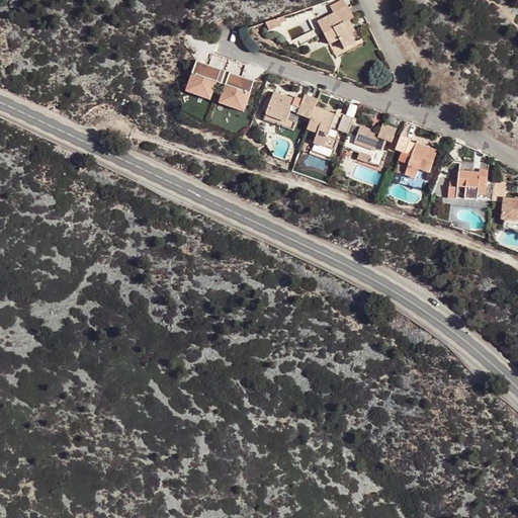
[(345,23),(350,21),(354,18),(348,7),(347,7),(344,1),(330,8),(334,14),(318,22),(330,46),(339,40),(344,50),(364,38),(359,28),(355,30),(350,32),(345,23)]
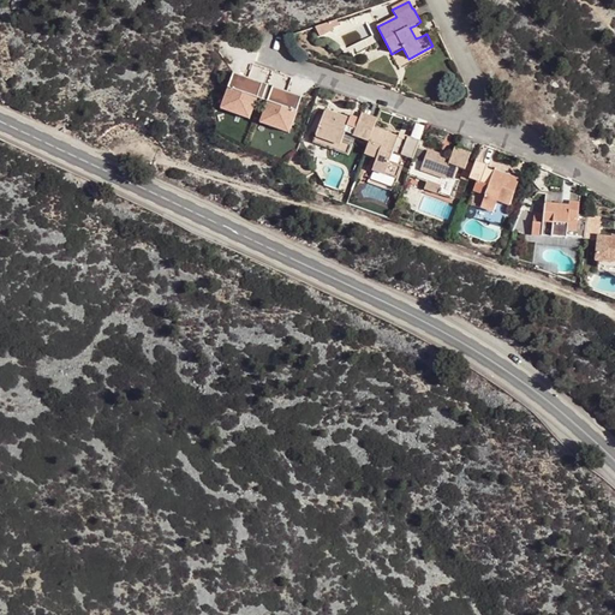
[(336,21),(322,25),(327,35),(333,31),(332,29),(340,25),(336,21)]
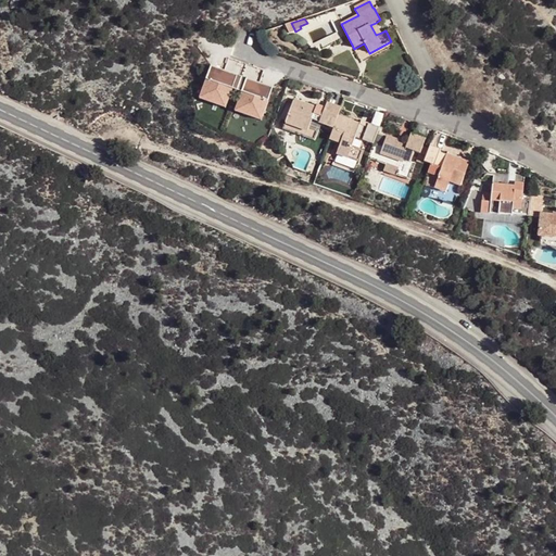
[(291,23),(285,25),(289,34),(295,32),(291,23)]
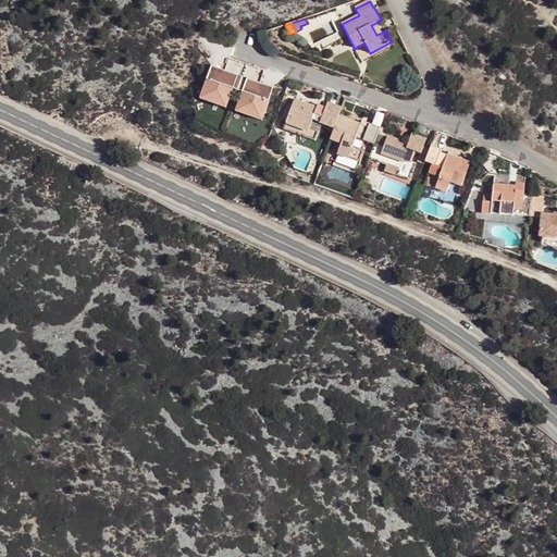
[(382,33),(376,23),(371,25),(376,35),(382,33)]
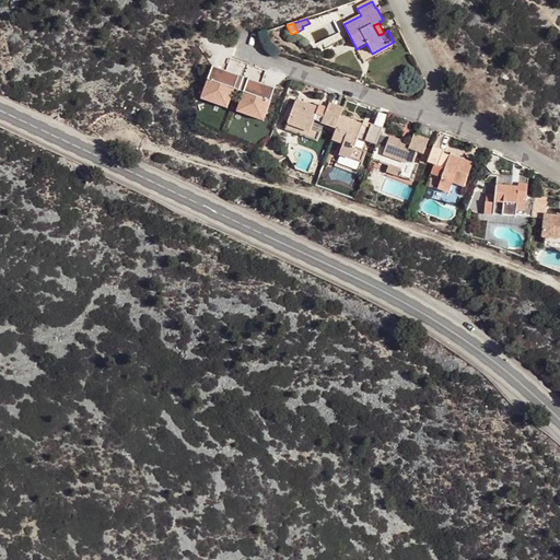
[(233,114),(232,116),(265,126),(277,90),(211,70),(200,104),(233,114)]
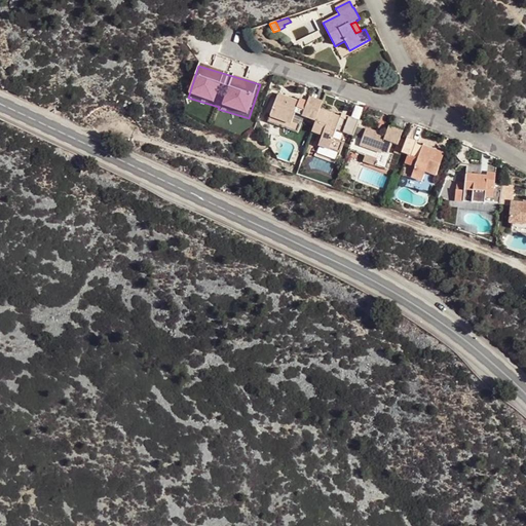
[(320,110),(323,103),(309,98),(308,102),(300,99),(299,102),(278,95),(268,122),(277,126),(280,120),(291,124),(292,121),(295,113),(297,108),(305,111),(303,115),(316,120),(320,110)]
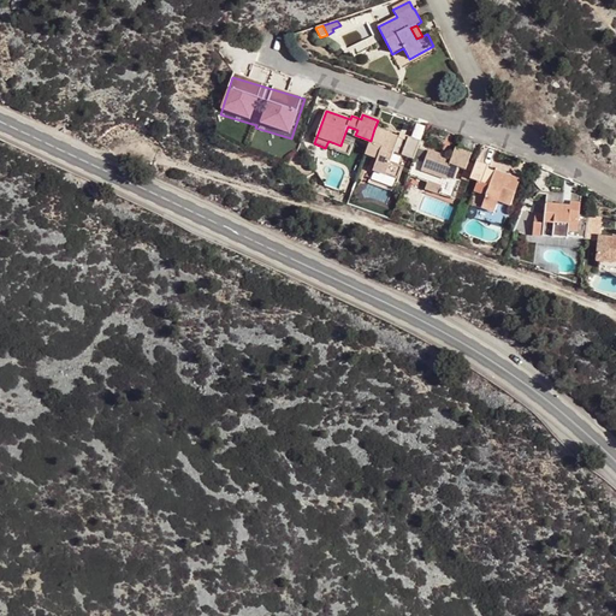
[(400,138),(374,129),(371,141),(366,154),(378,158),(373,171),(385,176),(398,179),(403,166),(391,161),(394,153),(400,138)]
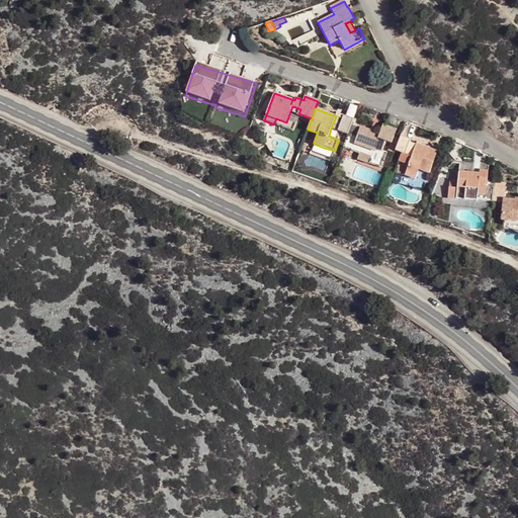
[(349,133),(354,119),(343,115),(342,118),(338,131),(348,135),(349,133)]
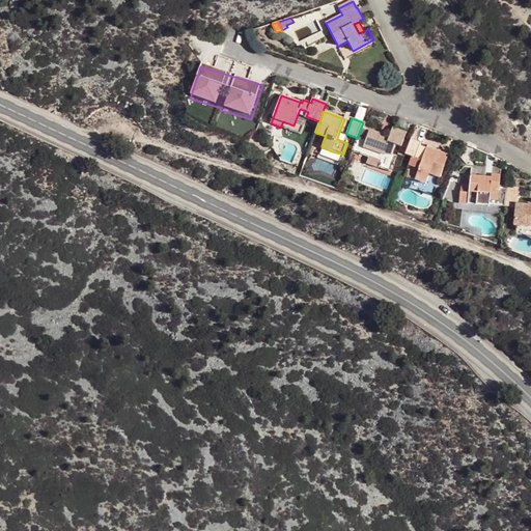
[(351,121),(344,119),(339,132),(346,134),(351,121)]
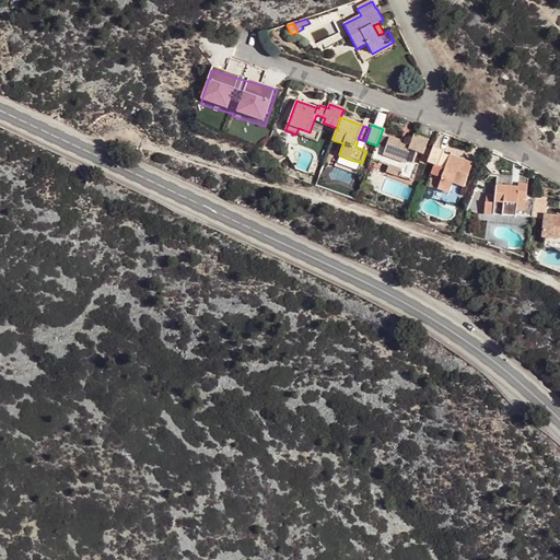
[(321,132),(311,129),(310,132),(299,128),(295,135),(317,142),(321,132)]
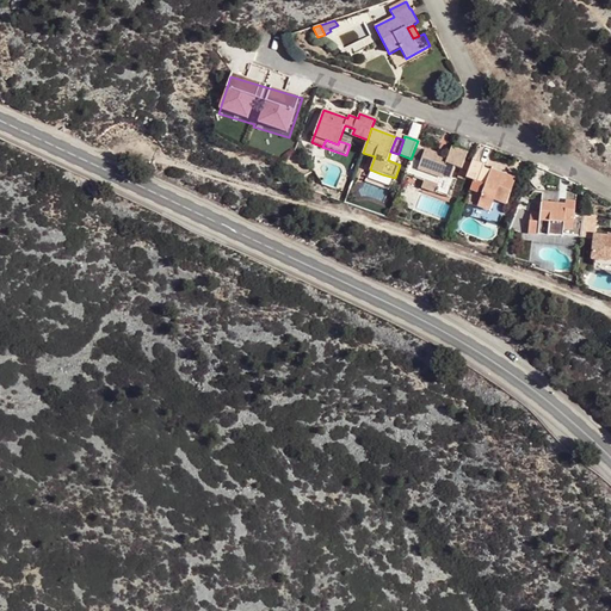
[(421,160),(412,156),(411,159),(405,173),(424,181),(438,186),(436,192),(450,198),(457,180),(452,178),(456,167),(469,172),(471,164),(464,161),(468,153),(452,147),(448,158),(446,162),(433,158),(434,153),(426,149),(421,160)]
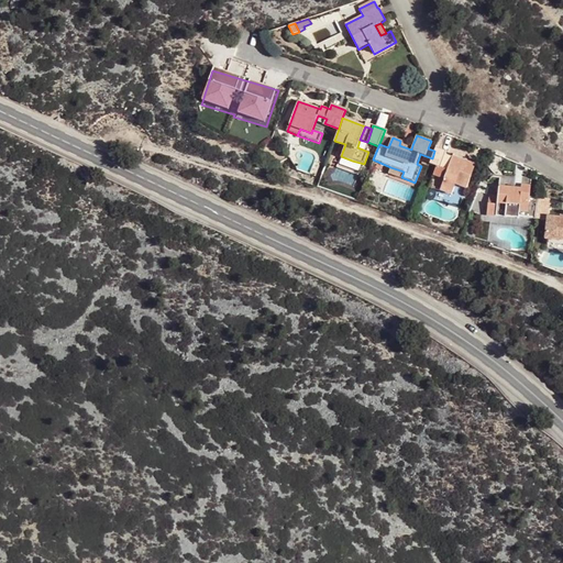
[(412,145),(400,141),(399,145),(411,150),(412,145)]
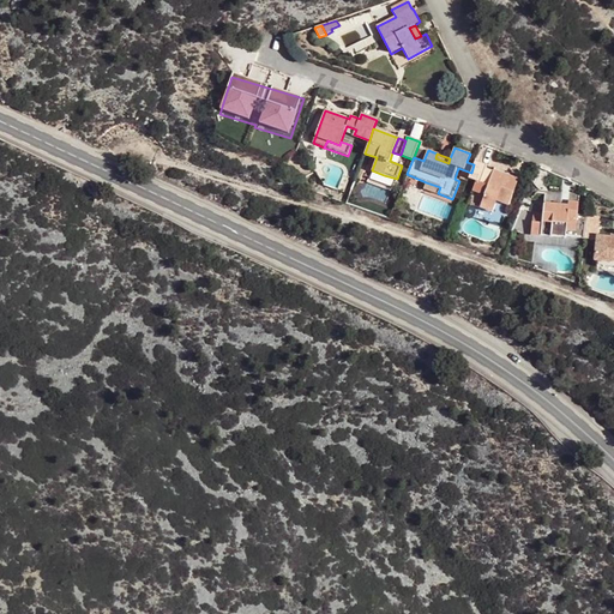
[(487,164),(475,161),(474,164),(471,173),(469,179),(488,186),(485,196),(473,191),(468,204),(493,212),(497,200),(509,205),(518,181),(486,168),(487,164)]
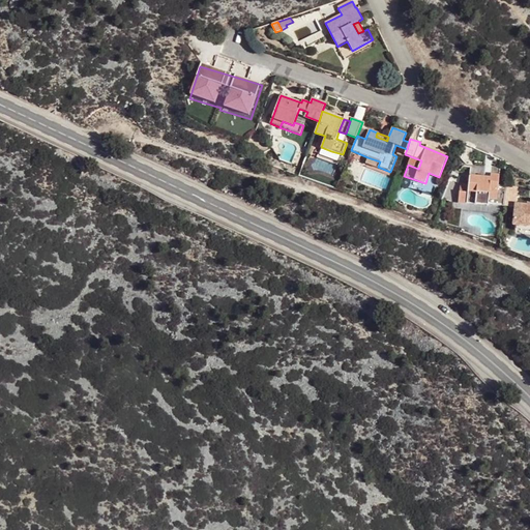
[(365,163),(378,167),(380,162),(367,157),(365,163)]
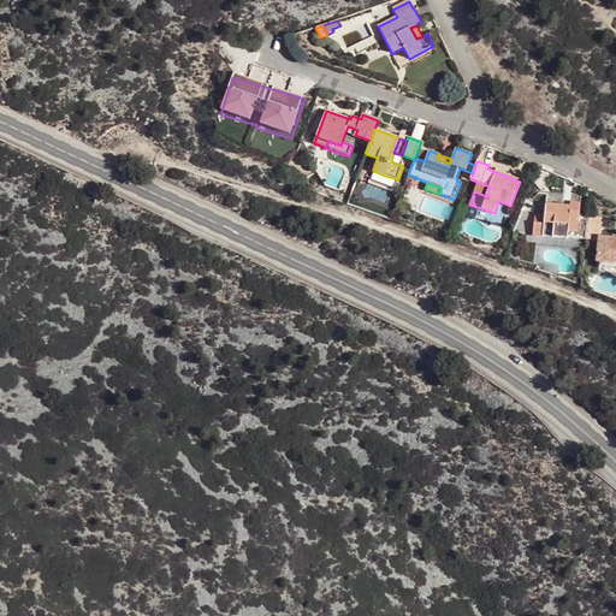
[(586,240),(590,215),(579,214),(580,203),(572,202),(570,206),(546,203),(544,224),(534,223),(533,235),(543,236),(568,240),(569,237),(586,240)]
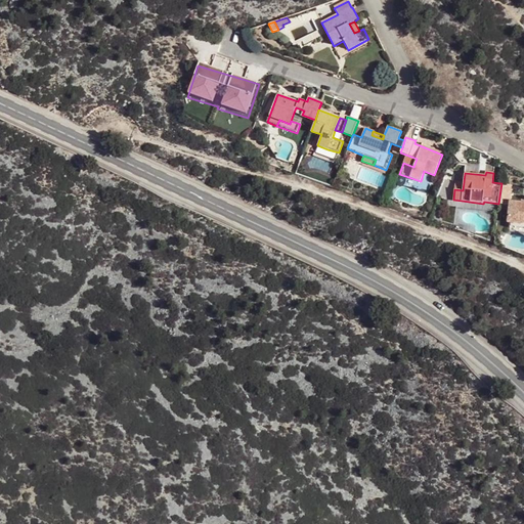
[(512,185),(501,183),(498,204),(510,205),(508,221),(523,223),(523,203),(511,202),(512,185)]
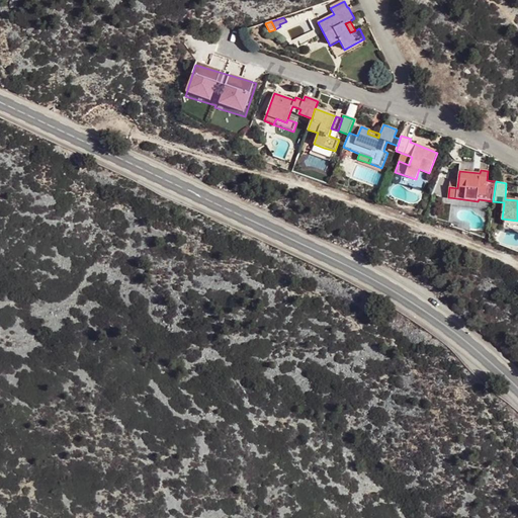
[(478,207),(478,201),(456,198),(455,205),(478,207)]
